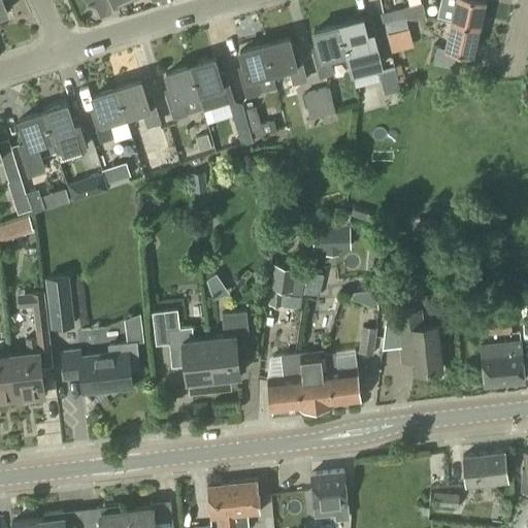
[(107,0),(111,9),(133,0),(107,0)]
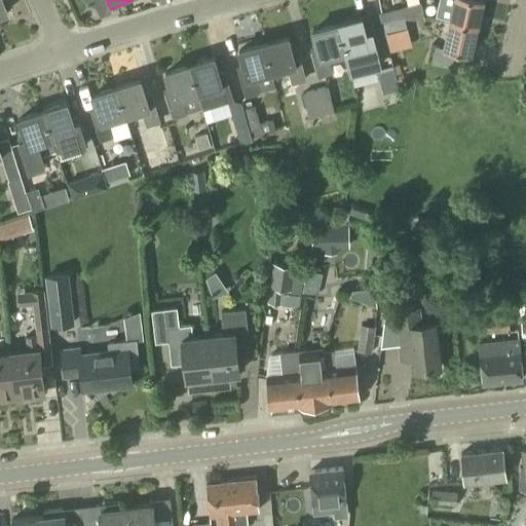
[(382,25),(405,19),(424,19),(420,3),(398,8),(396,0),(393,0),(379,3),(381,12),(379,13),(382,25)]
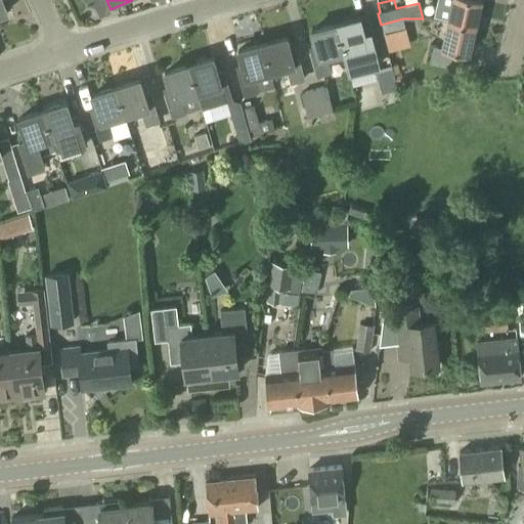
[(438,0),(434,17),(447,20),(475,27),(480,0),(438,0)]
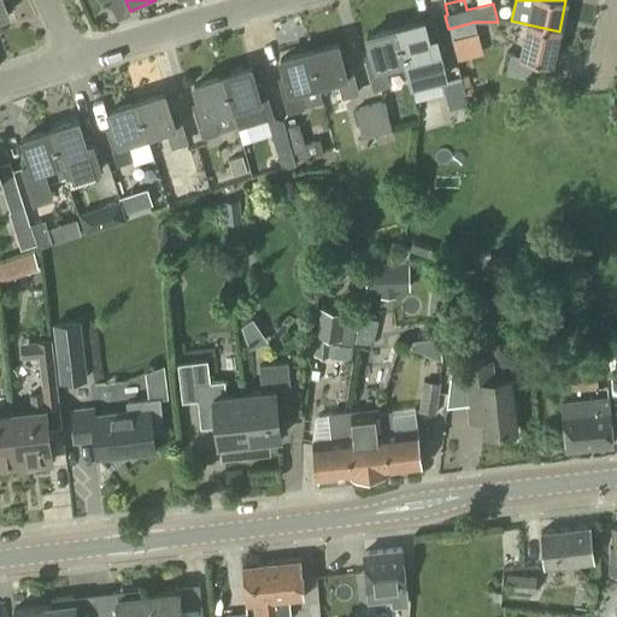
[(429,39),(425,22),(397,29),(405,63),(410,86),(447,77),(436,36),(429,39)]
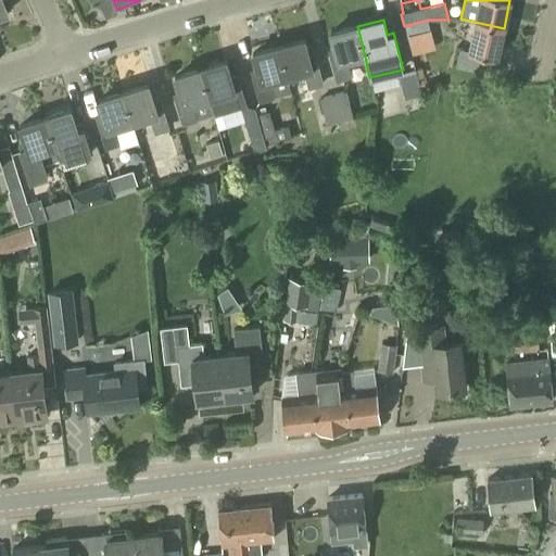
[(431,32),(428,20),(404,26),(406,38),(431,32)]
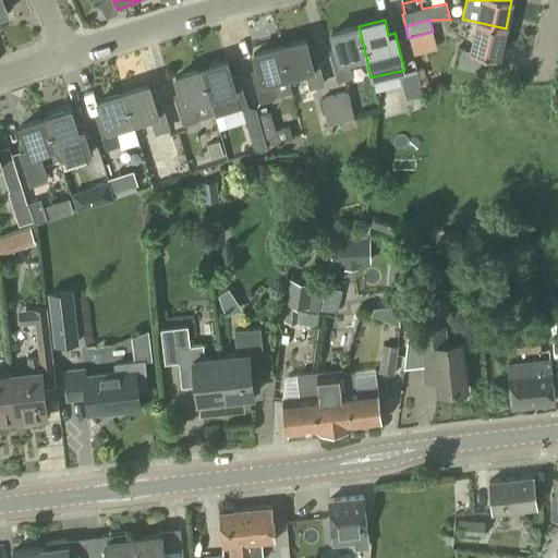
[(463,22),(457,48),(463,49),(459,67),(490,73),(495,57),(497,57),(499,58),(501,47),(506,28),(476,22),(475,24),(463,22)]
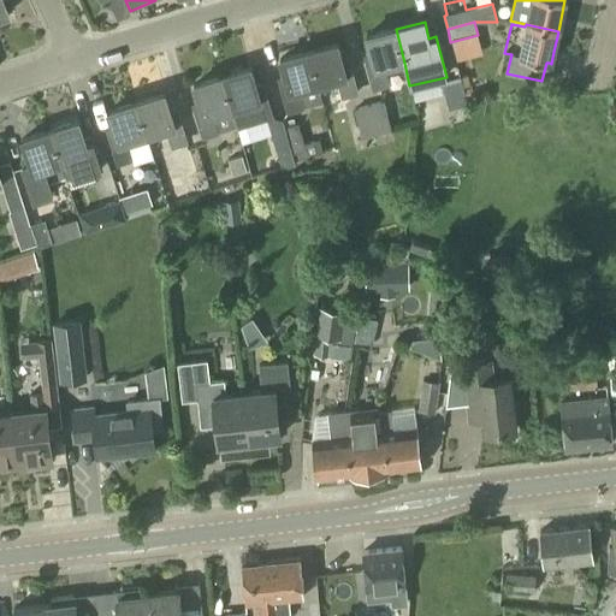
[(385,67),(404,63),(396,29),(366,36),(371,53),(363,54),(372,90),(390,87),(385,67)]
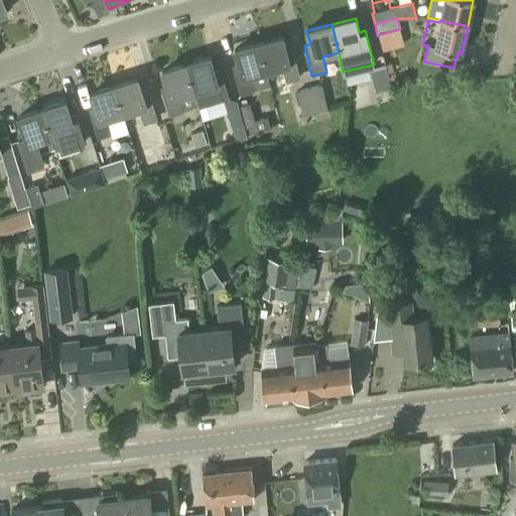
[(266,72),(282,68),(286,83),(301,79),(292,48),(286,50),(282,37),(258,43),(266,72)]
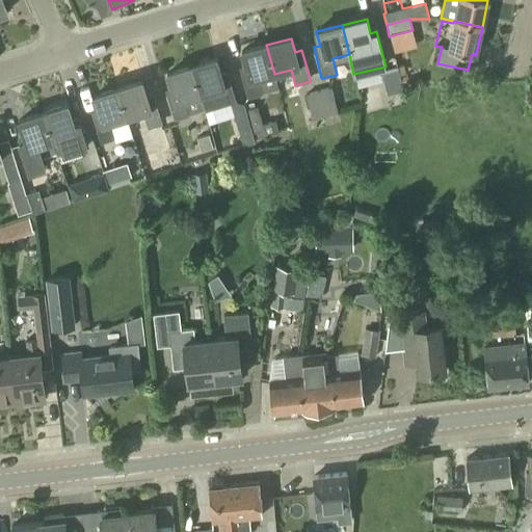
[(278,88),(274,74),(266,45),(241,52),(245,65),(239,68),(248,99),(263,95),(262,92),(278,88)]
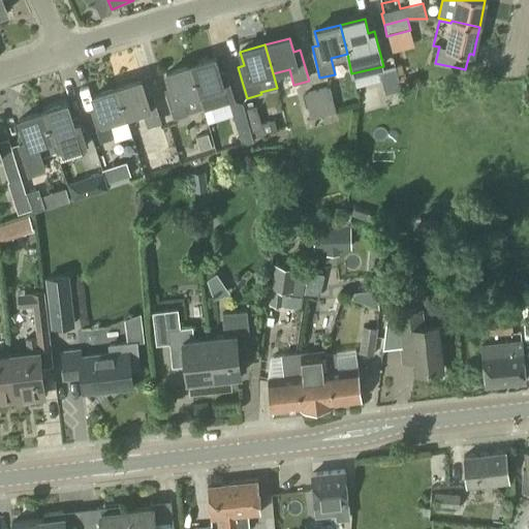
[(199,95),(204,109),(205,112),(229,104),(220,72),(219,72),(215,59),(190,66),(198,96),(199,95)]
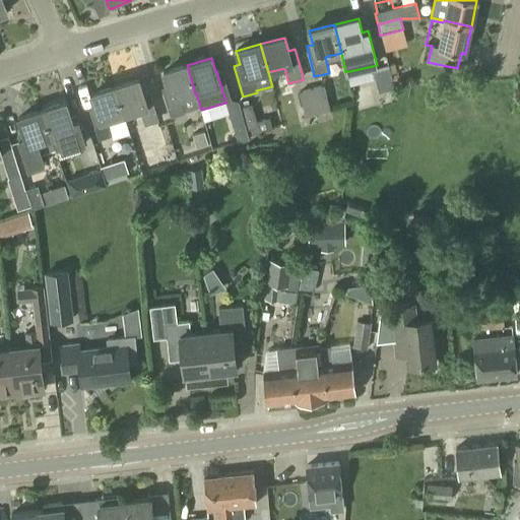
[(379,92),(395,88),(388,64),(372,69),(379,92)]
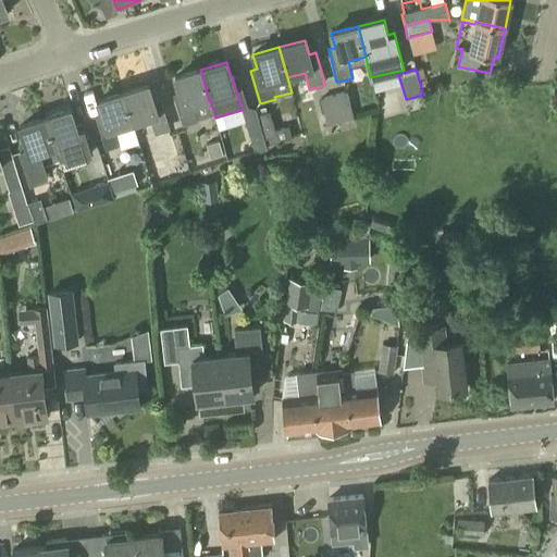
[(214,114),(210,100),(209,101),(200,70),(174,77),(178,93),(173,94),(183,125),(199,121),(198,119),(214,114)]
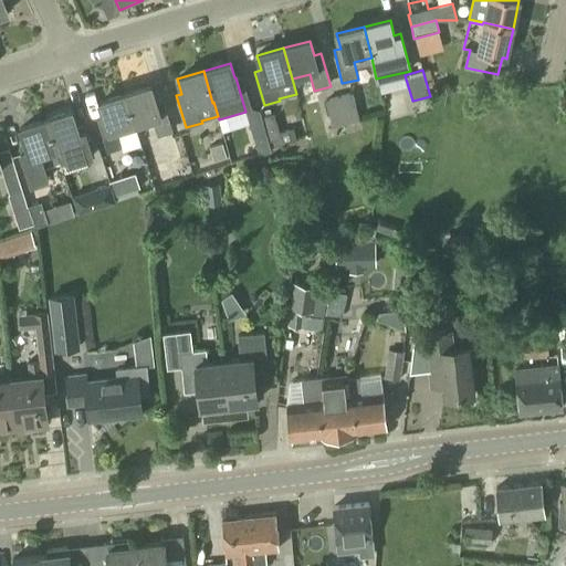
[(338,96),(346,123),(359,119),(355,104),(366,101),(362,82),(348,85),(350,93),(338,96)]
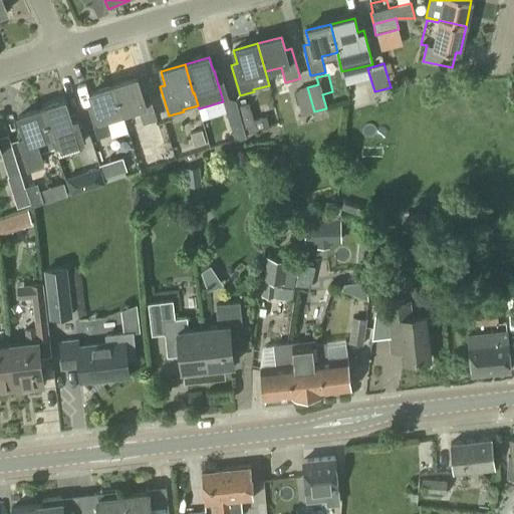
[(121,113),(122,113),(139,108),(143,124),(157,119),(148,90),(141,92),(136,79),(112,86),(121,113)]
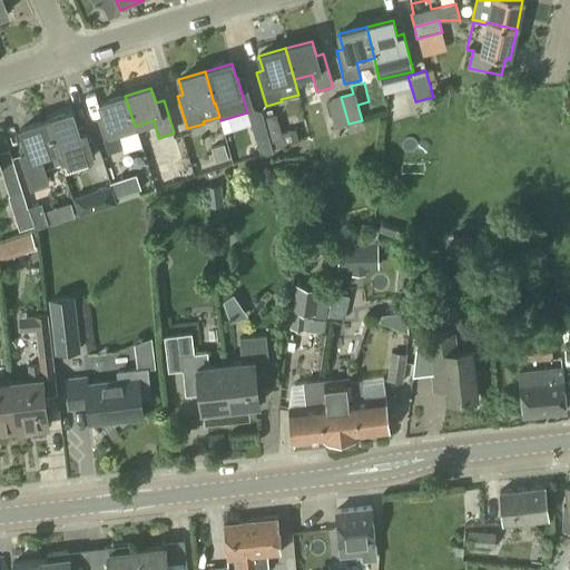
[(143,146),(136,126),(135,126),(125,96),(98,105),(104,119),(98,120),(108,154),(123,149),(124,153),(143,146)]
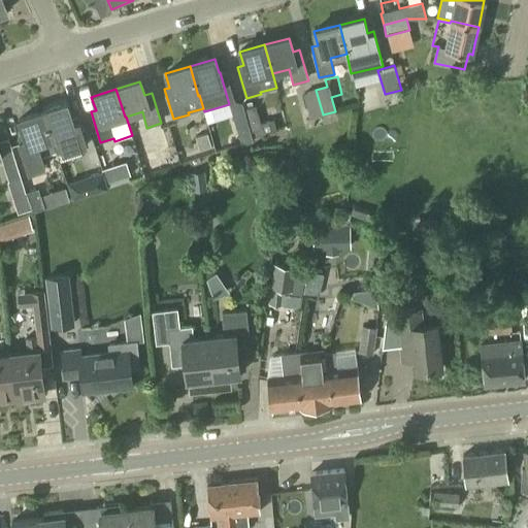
[(310,119),(323,114),(316,90),(303,93),(310,119)]
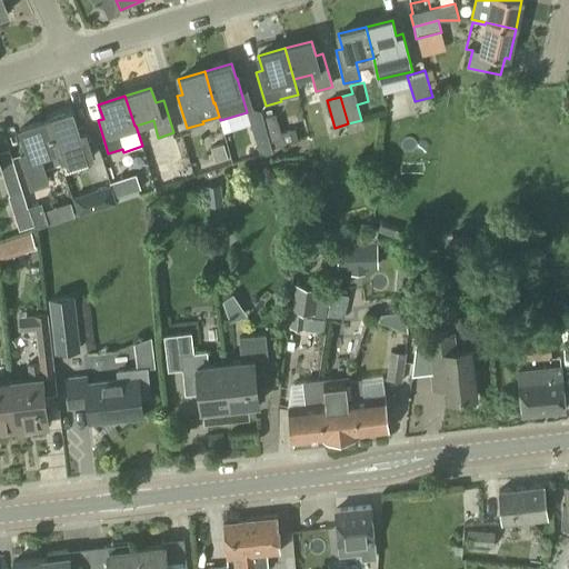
[(247,112),(251,127),(261,157),(273,153),(272,148),(263,117),(262,112),(253,110),(247,112)]
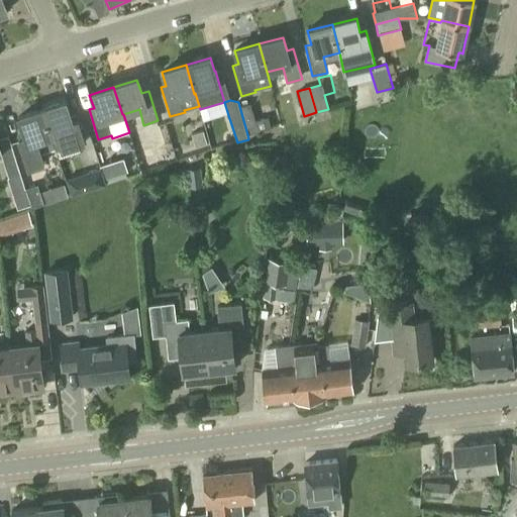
[(41,110),(54,147),(55,147),(57,152),(86,143),(77,114),(70,116),(66,102),(41,110)]
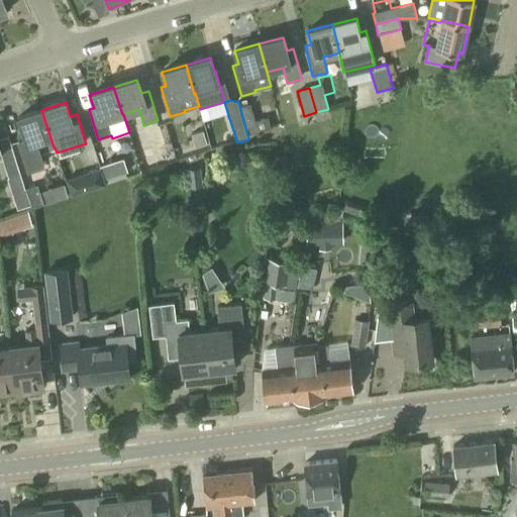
[(254,120),(250,103),(239,106),(247,134),(271,128),(268,117),(254,120)]
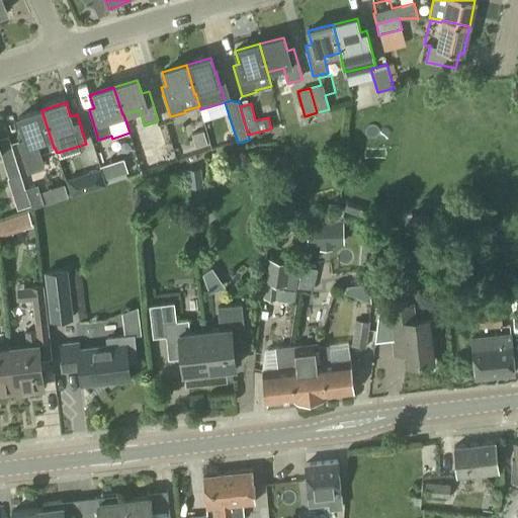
[(41,152),(54,148),(41,110),(18,117),(23,136),(17,138),(27,170),(46,164),(41,152)]
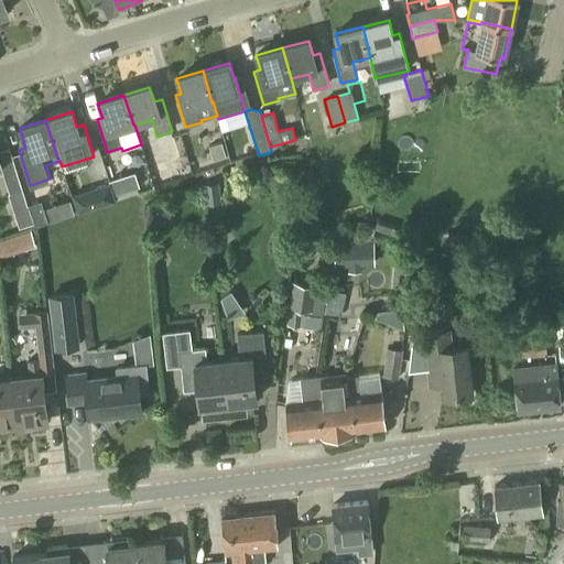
[(213,161),(226,158),(221,143),(208,147),(213,161)]
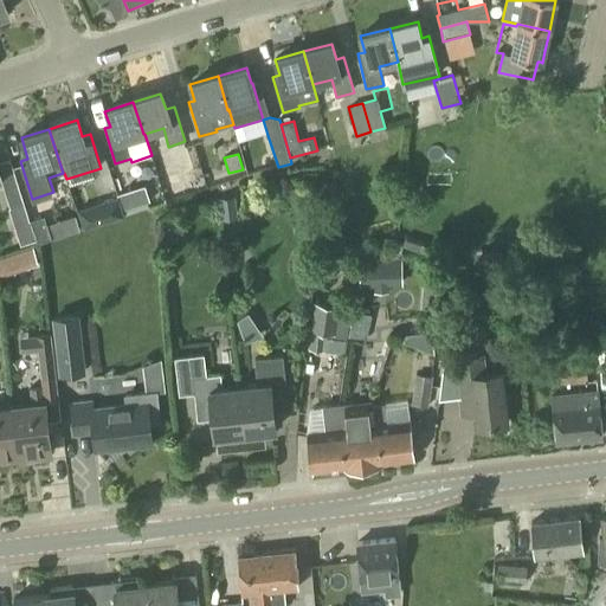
[(143,186),(117,195),(123,212),(148,204),(149,202),(143,186)]
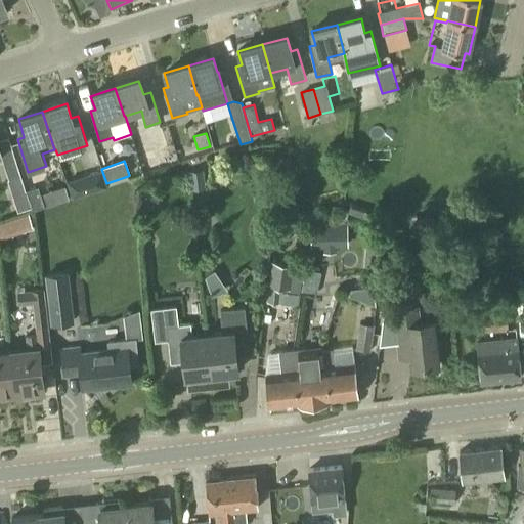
[(85,176),(89,193),(106,188),(101,171),(85,176)]
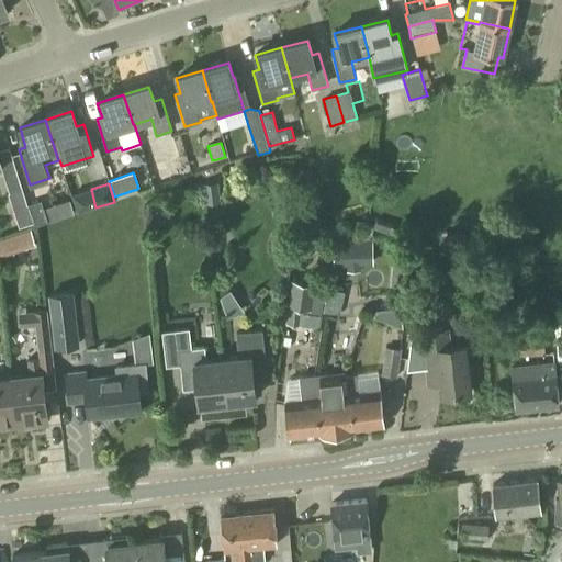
[(19,227),(33,223),(26,205),(22,189),(8,193),(19,227)]
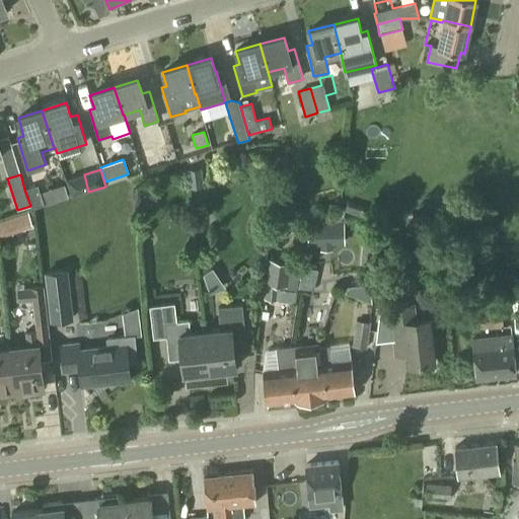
[(24,190),(30,206),(31,209),(45,205),(38,184),(24,190)]
